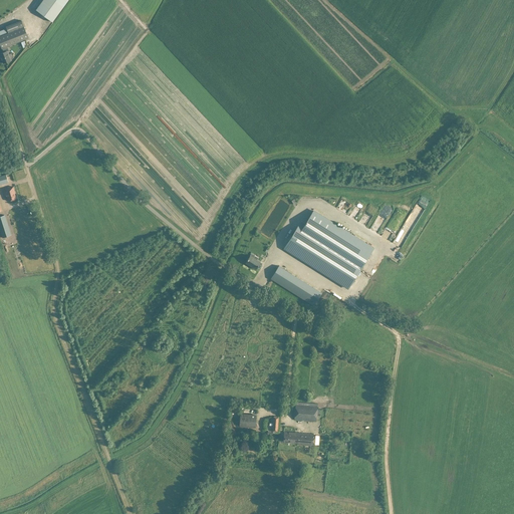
[(42,0),(36,10),(52,22),(67,0),(42,0)]
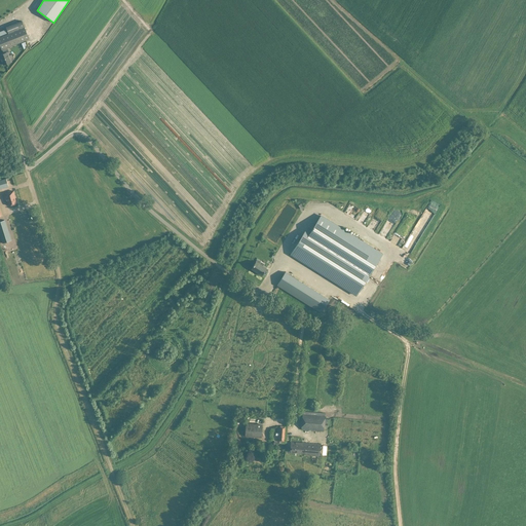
[(29,39),(25,28),(22,21),(6,27),(7,29),(0,31),(0,45),(2,50),(2,49),(4,53),(0,54),(0,57),(3,65),(8,63),(11,62),(7,52),(9,51),(7,47),(29,39)]
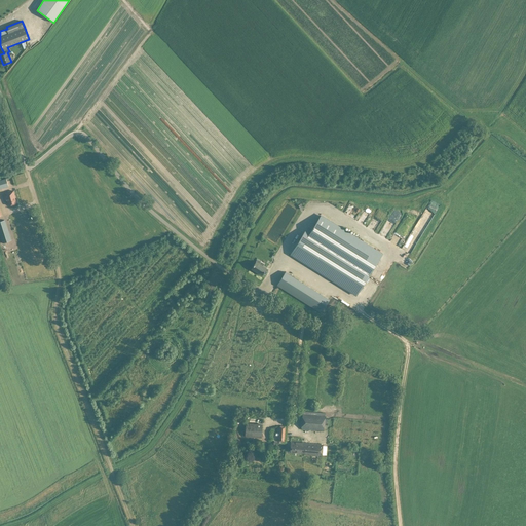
[(0,188),(4,188),(8,186),(6,179),(0,180),(0,188)]
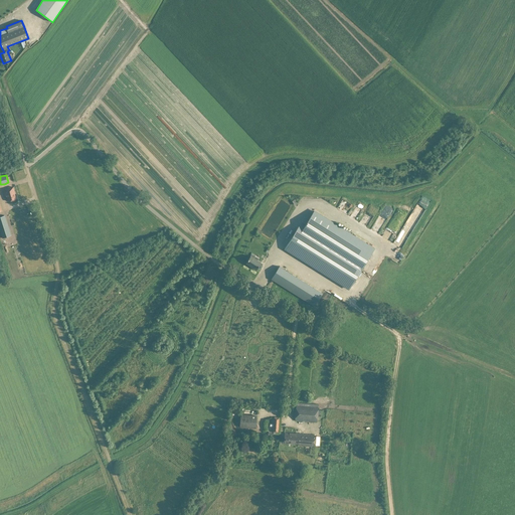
[(9,201),(11,200),(16,199),(14,192),(15,192),(13,187),(4,190),(6,195),(7,195),(9,201)]
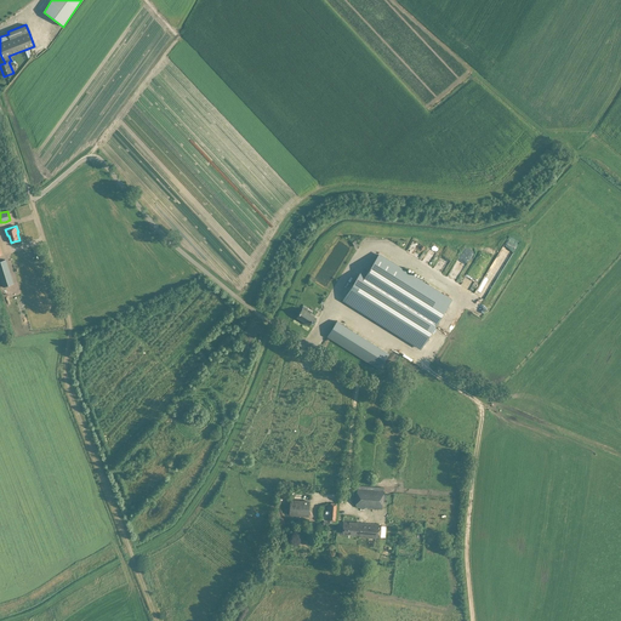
[(426,262),(431,266),(439,250),(434,248),(426,262)]
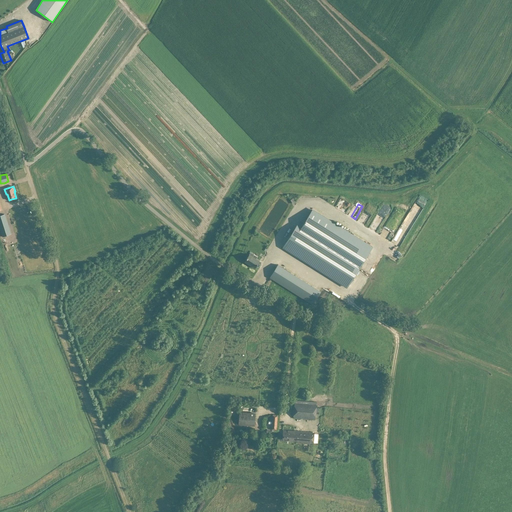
[(368,220),(377,209),(372,205),(363,217),(368,220)]
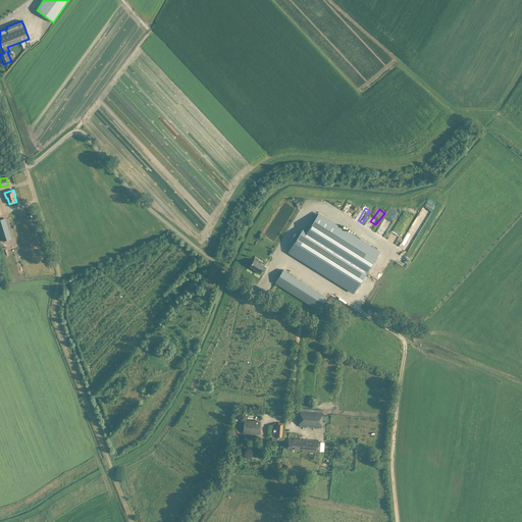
[(304,227),(289,252),(354,293),(379,252),(318,214),(308,230),(304,227)]
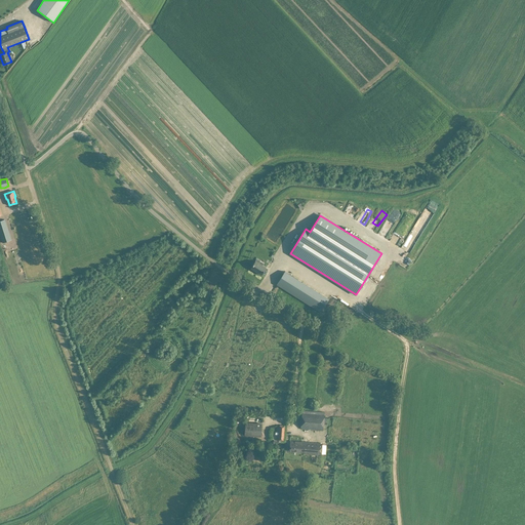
[(0,228),(4,242),(6,242),(11,240),(5,219),(0,220),(0,228)]
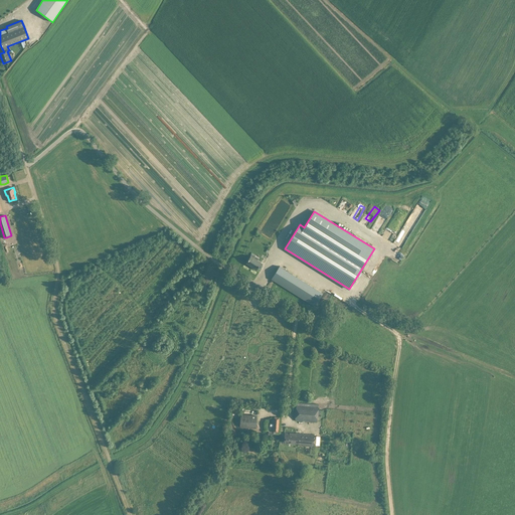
[(413,232),(419,220),(411,217),(405,229),(413,232)]
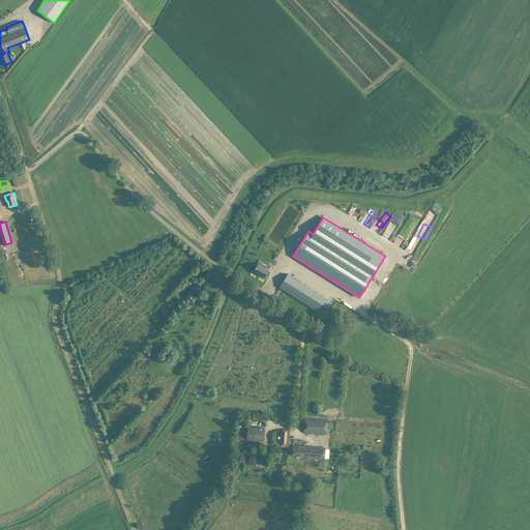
[(283,241),(287,235),(278,231),(275,237),(283,241)]
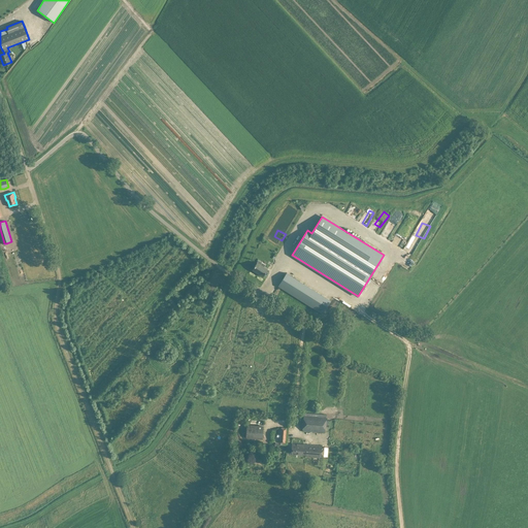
[(405,251),(413,255),(417,248),(409,243),(405,251)]
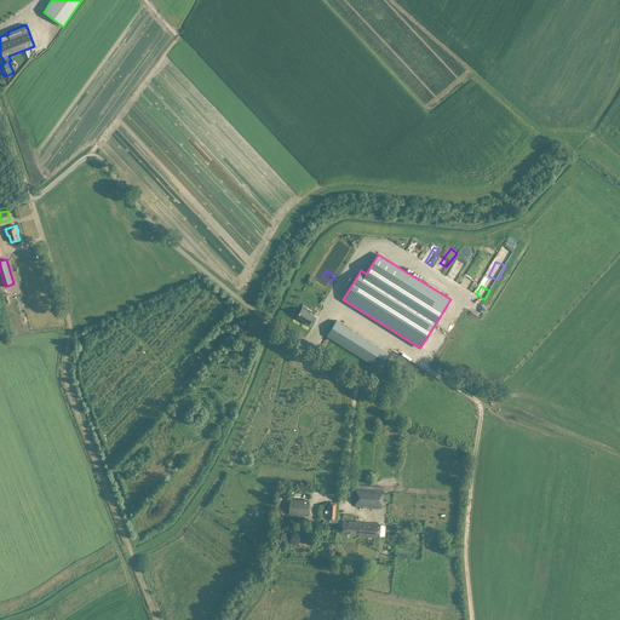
[(296,310),(292,308),(287,319),(302,325),(302,322),(304,323),(305,320),(303,319),(305,315),(300,313),(302,310),(297,308),(296,310)]
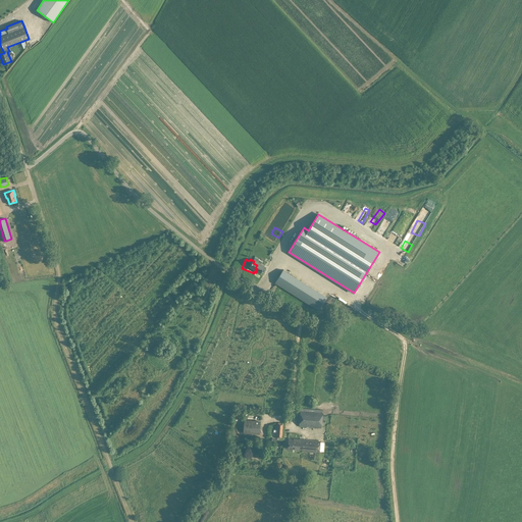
[(283,270),(275,283),(276,284),(318,310),(327,298),(283,270)]
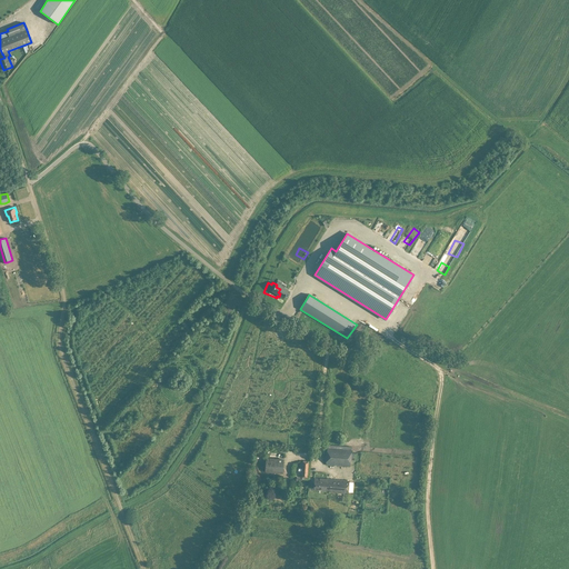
[(221,310),(227,316),(240,301),(233,296),(221,310)]
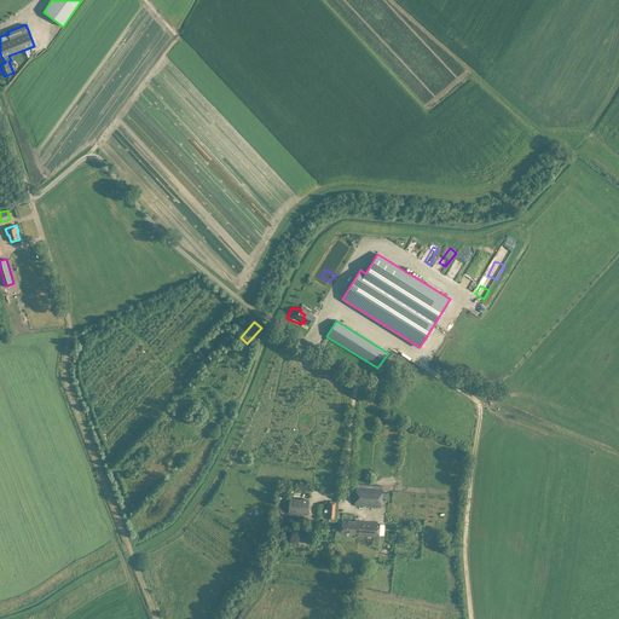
[(381,507),(382,498),(386,499),(386,493),(382,492),(382,486),(357,485),(354,505),(381,507)]
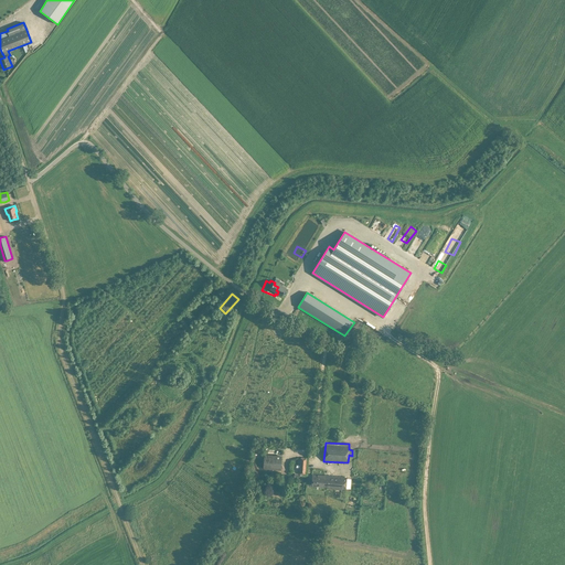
[(283,451),(277,450),(264,449),(264,455),(259,455),(258,467),(263,467),(263,469),(275,470),(280,470),(283,451)]
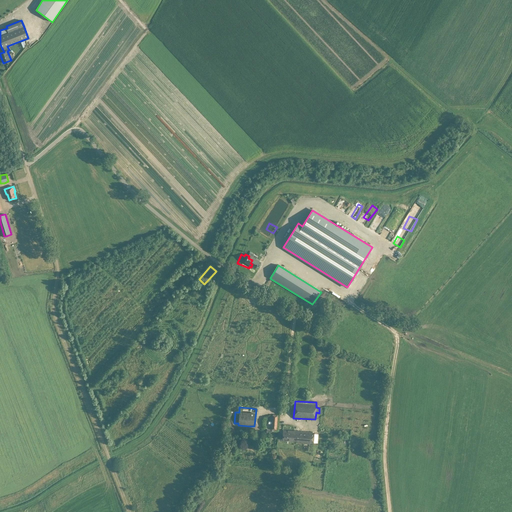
[(332,420),(325,419),(320,419),(319,433),(331,434),(332,420)]
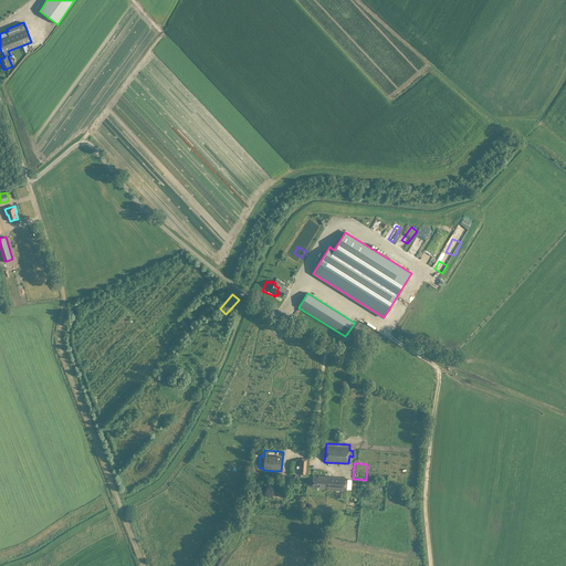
[(313,475),(312,486),(328,488),(328,490),(346,491),(347,479),(313,475)]
